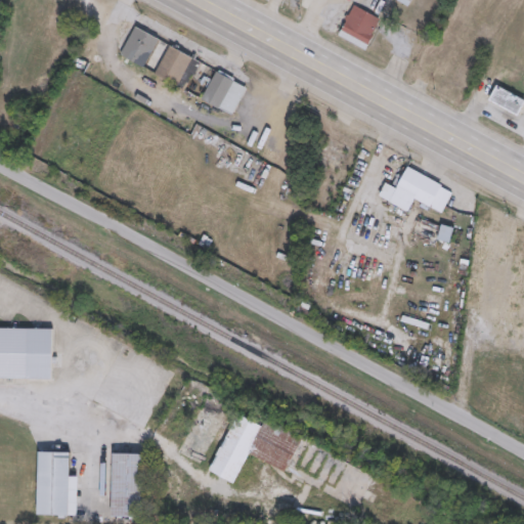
[(354,5),(379,19),(370,35),(373,36),(365,50),(338,34),(345,22),(344,20),(347,15),(348,16),(354,5)]
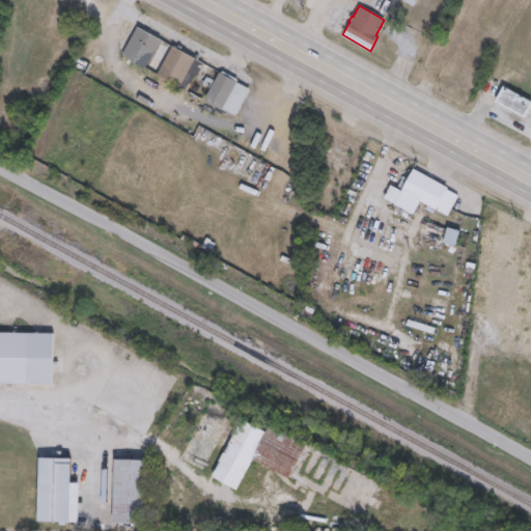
[(148,70),(163,39),(137,26),(122,56),(148,70)]
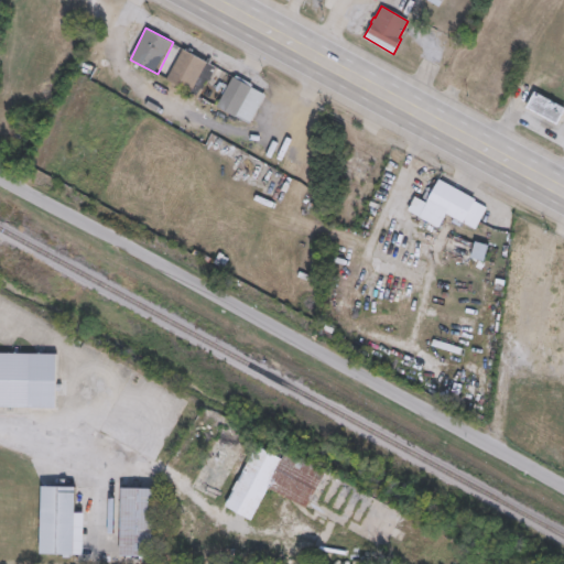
[(215,64),(181,49),(166,80),(201,96),(215,64)]
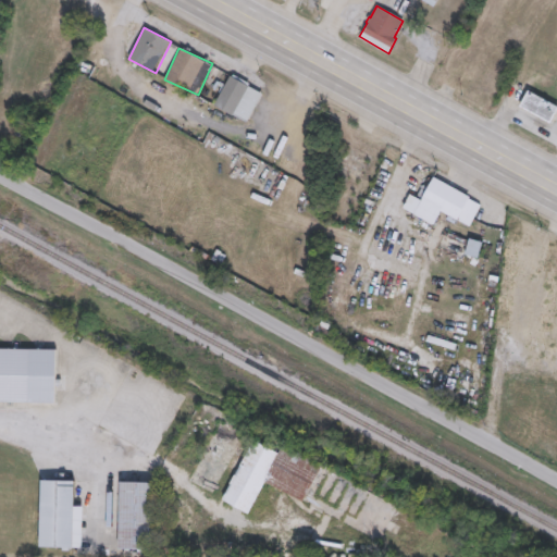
[(215,108),(250,122),(263,89),(229,74),(215,108)]
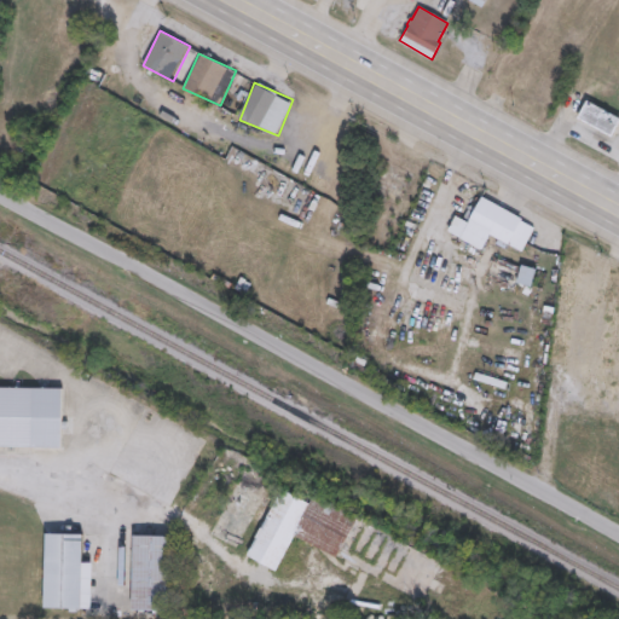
[(618,120),(609,136),(577,117),(585,102),(618,120)]
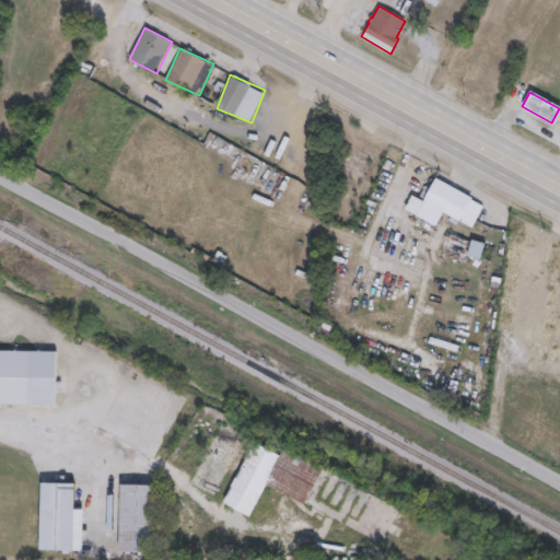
[(438,224),(443,212),(474,226),(486,201),(435,178),(424,200),(412,195),(406,210),(438,224)]
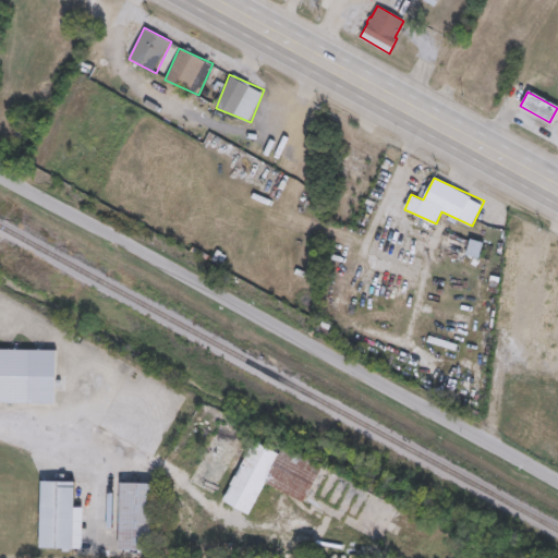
[(480,258),(484,242),(471,239),(466,254),(480,258)]
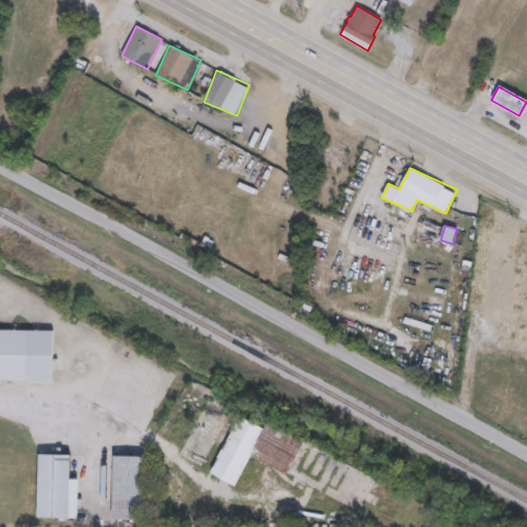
[(0,328),(0,380),(54,381),(54,329),(0,328)]
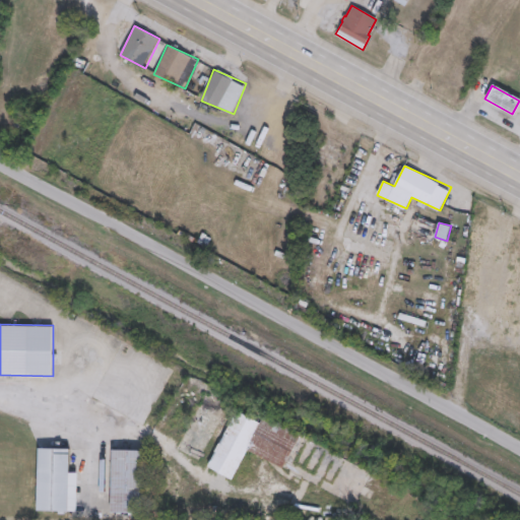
[(208,467),(234,478),(247,450),(288,469),(294,458),(355,488),(366,466),(237,406),(208,467)]
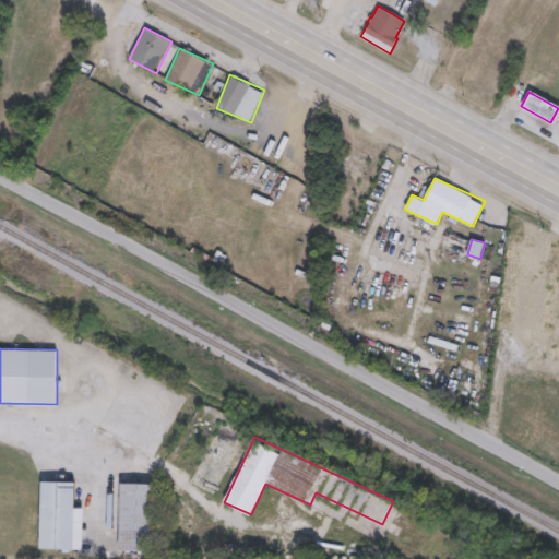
[(83,497),(74,497),(74,482),(40,482),(40,549),(82,549),(83,497)]
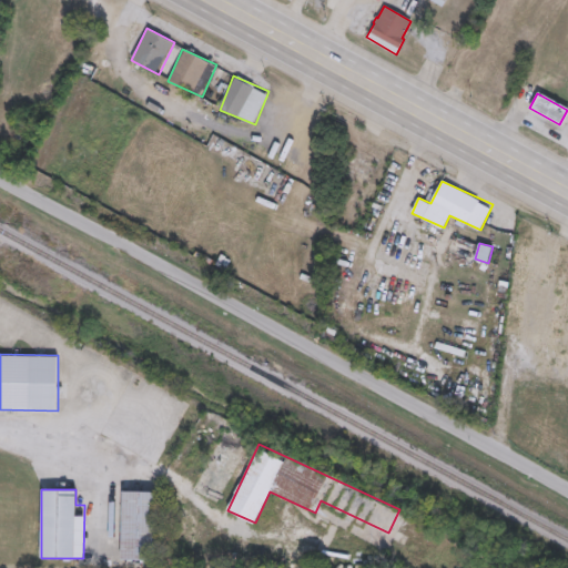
[(122,490),(122,559),(156,559),(156,490),(122,490)]
